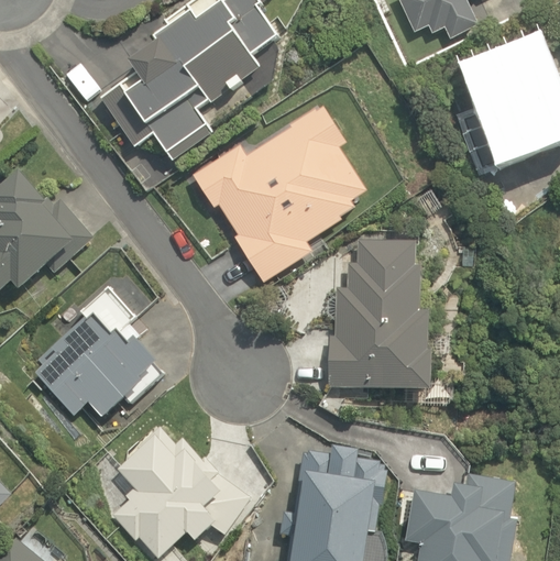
[(138,70),(103,92),(135,144),(155,132),(165,147),(206,122),(194,102),(257,63),(249,50),(274,33),(252,0),(222,0),(221,1),(220,0),(197,0),(165,20),(178,40),(162,51),(158,44),(132,61),(138,70)]
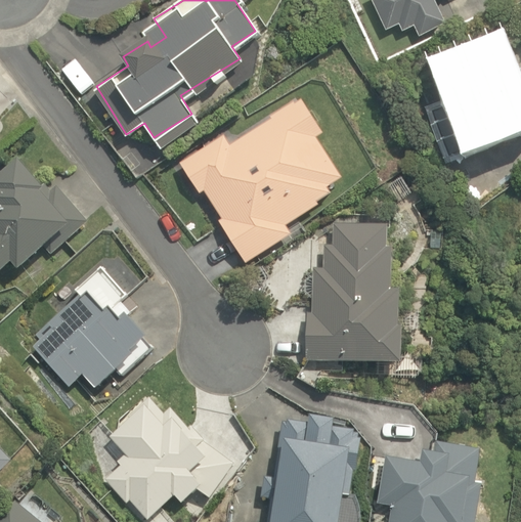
[(366,0),(380,31),(393,25),(397,35),(410,29),(416,40),(445,27),(436,4),(444,0),(366,0)]
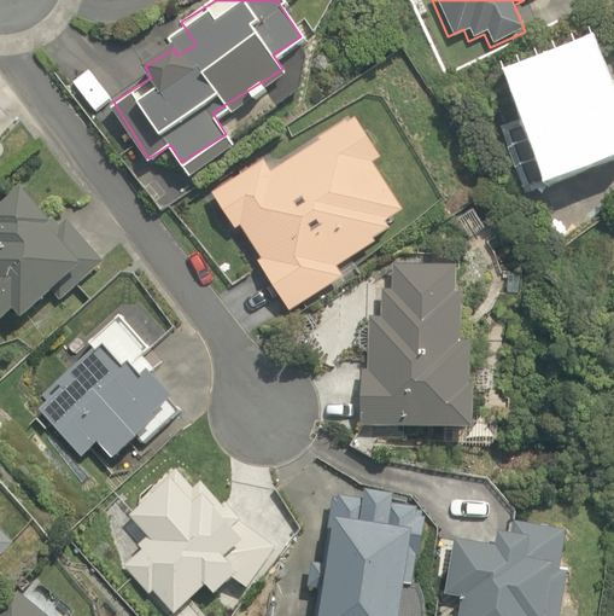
[(613,88),(601,48),(516,76),(531,121),(509,128),(527,186),(613,157),(613,88)]
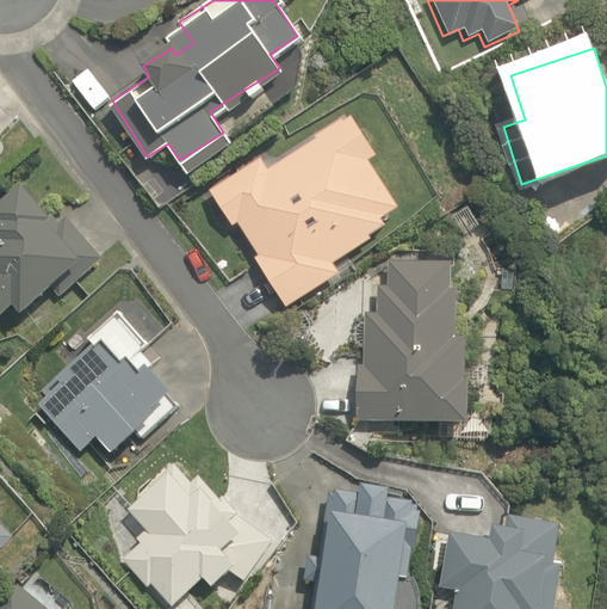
[(259,157),(206,190),(283,308),(339,272),(334,264),(400,222),(365,167),(379,158),(353,117),(268,172),(259,157)]
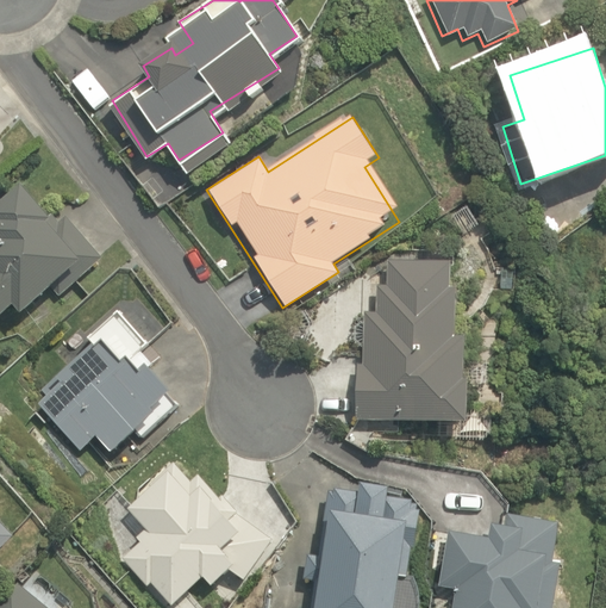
[(0,314),(13,303),(19,311),(42,292),(49,301),(97,261),(60,216),(50,223),(47,219),(51,216),(22,180),(0,198),(0,314)]
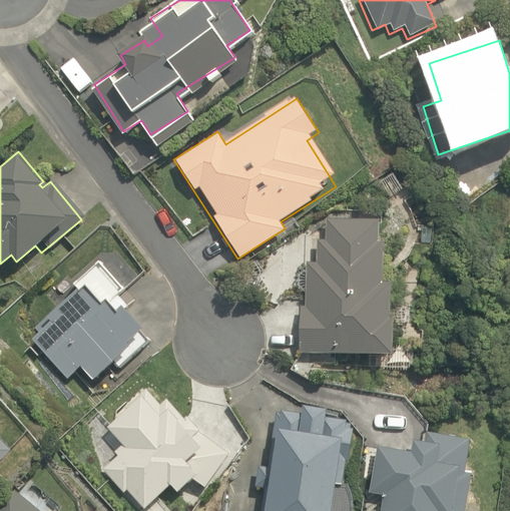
[(385,222),(326,218),(324,218),(322,239),(310,239),(306,311),(298,311),(295,357),(393,364),(398,290),(381,289),(385,222)]
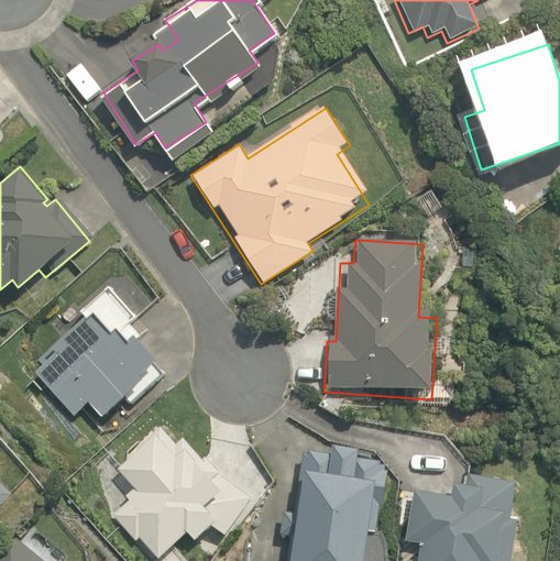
[(34,371),(74,414),(88,400),(102,416),(119,400),(125,406),(158,375),(150,365),(157,358),(134,333),(129,339),(118,327),(133,316),(106,286),(80,309),(83,316),(51,347),(48,344),(33,358),(40,365),(34,371)]
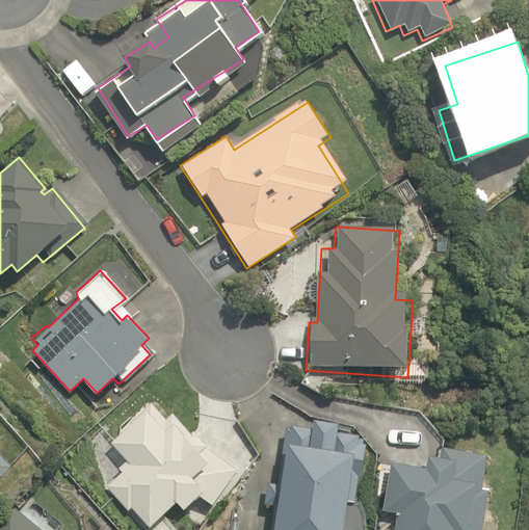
[(120,470),(105,483),(126,508),(130,504),(148,525),(176,501),(183,509),(196,497),(202,495),(210,502),(234,471),(190,434),(172,412),(160,421),(148,405),(109,441),(124,458),(115,466),(120,470)]
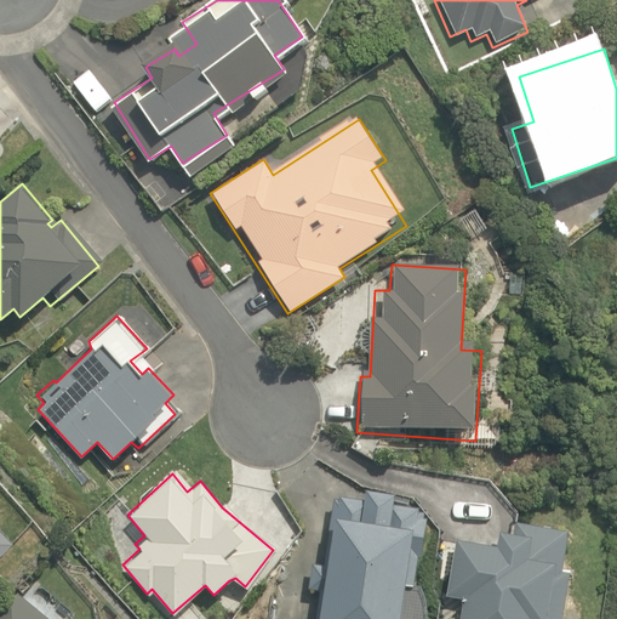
[(336,505),(319,618),(266,618),(263,618),(262,618),(421,618),(426,591),(409,589),(420,511),(337,499),(336,505)]
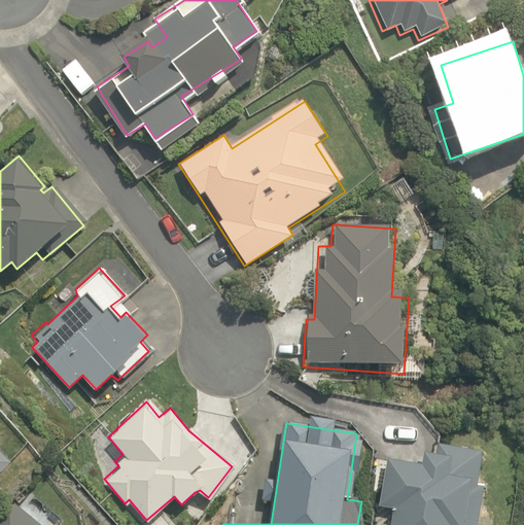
[(0,474),(15,459),(0,443),(0,474)]
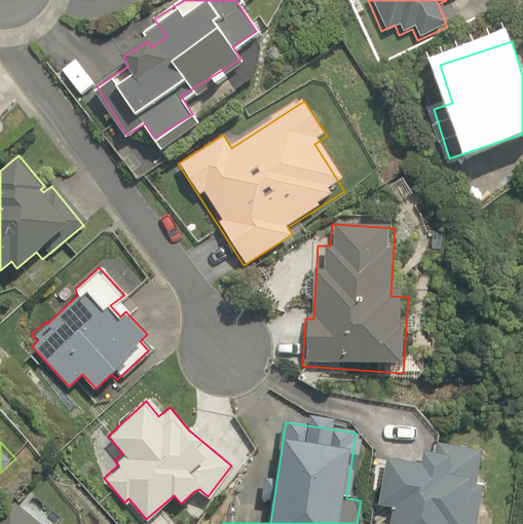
[(375,504),(389,507),(385,523),(472,523),(478,485),(473,484),(478,450),(434,442),(432,453),(419,451),(417,462),(383,456),(375,504)]
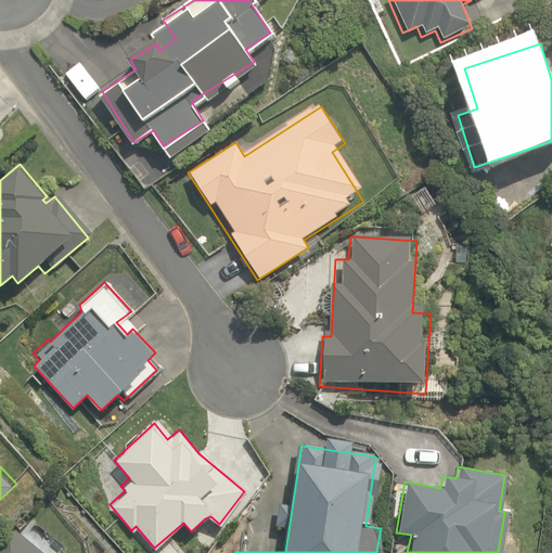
[(0,552),(43,552),(45,552),(13,527),(0,542),(0,552)]
